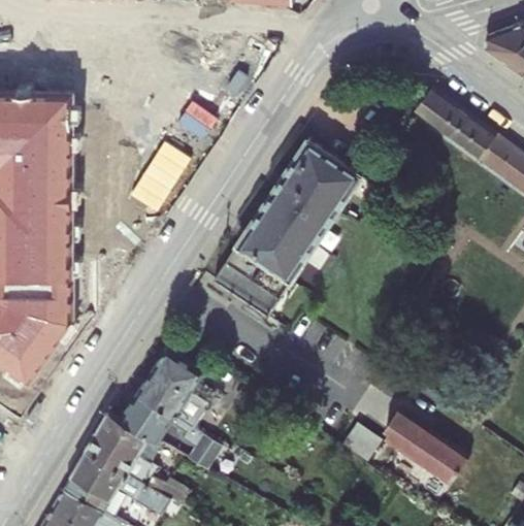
[(523,21),(484,36),(483,48),(520,75),(523,72),(523,21)]
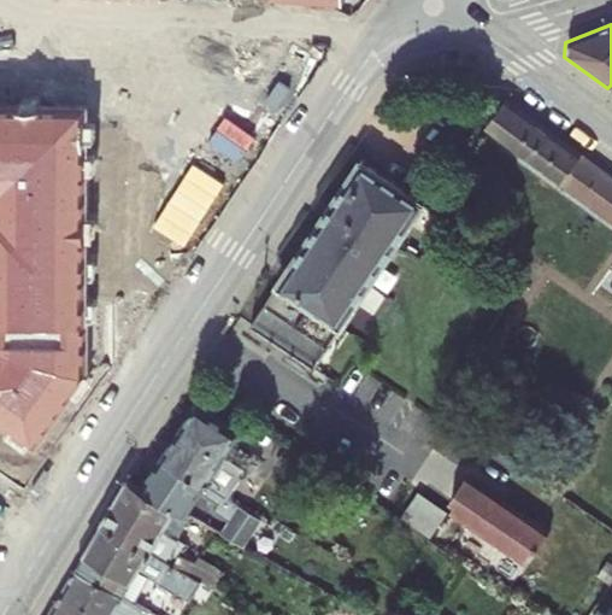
[(288,98),(275,85),(259,107),(275,117),(288,98)]
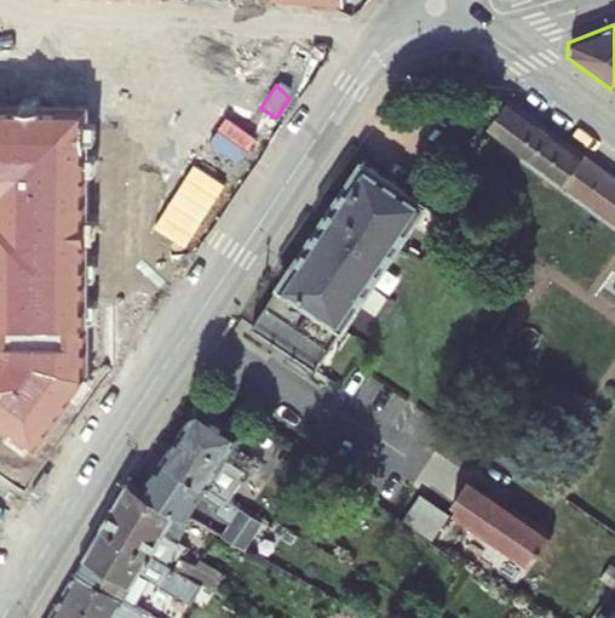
[(0,431),(33,456),(88,378),(85,98),(0,99),(0,431)]
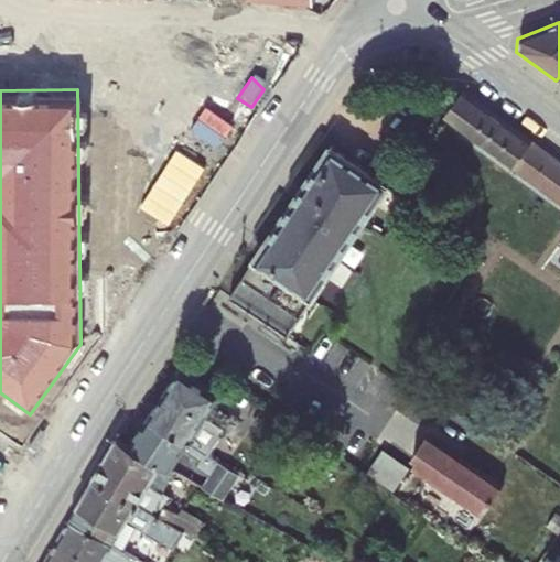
[(453,127),(559,205),(559,239),(558,242),(559,245),(559,168),(459,94),(444,111),(458,121),(453,127)]
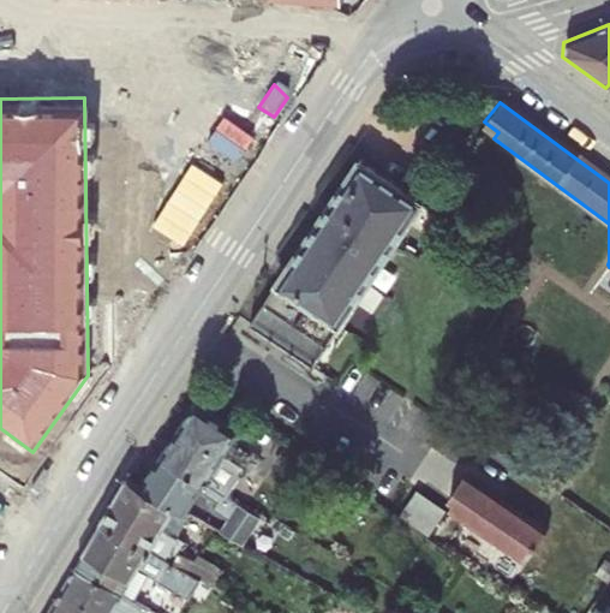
[(359,162),(250,328),(314,370),(424,206),(359,162)]
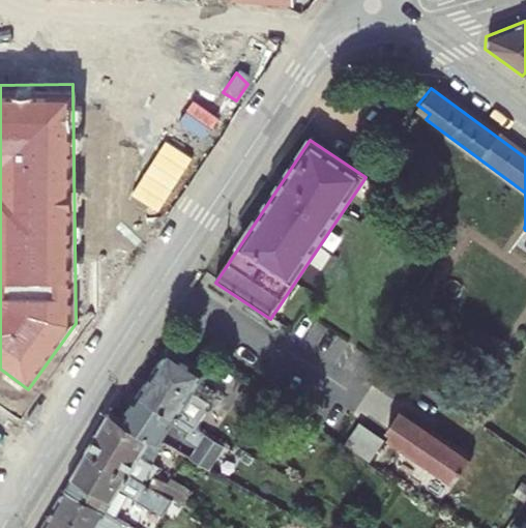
[(207,404),(188,391),(202,373),(168,350),(138,394),(191,429),(207,404)]
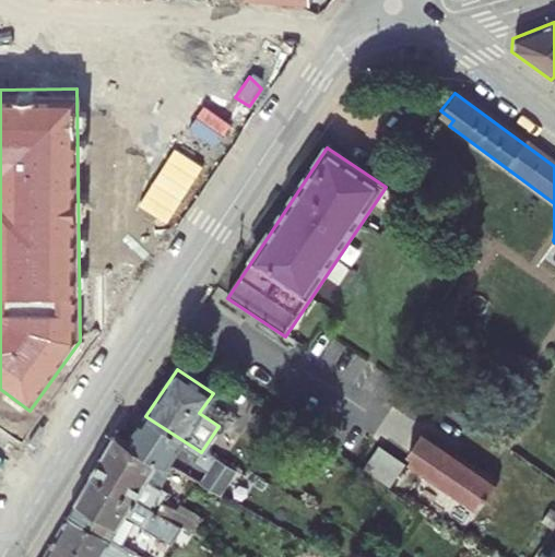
[(201,452),(145,416),(127,446),(155,461),(164,466),(176,448),(193,458),(190,464),(205,474),(198,485),(216,495),(232,473),(201,452)]
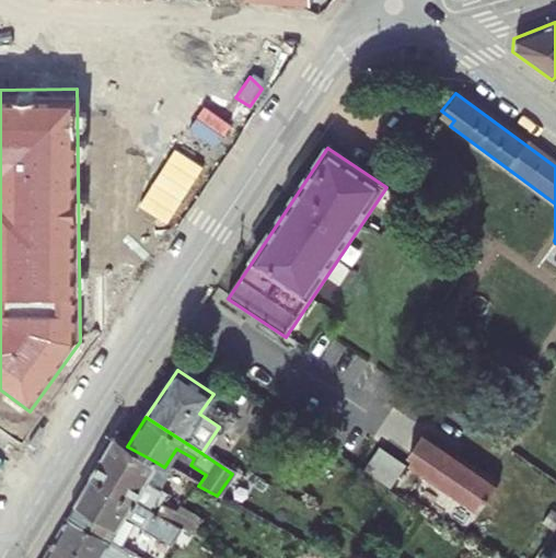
[(412,457),(406,465),(476,513),(497,483),(423,432),(407,455),(412,457)]
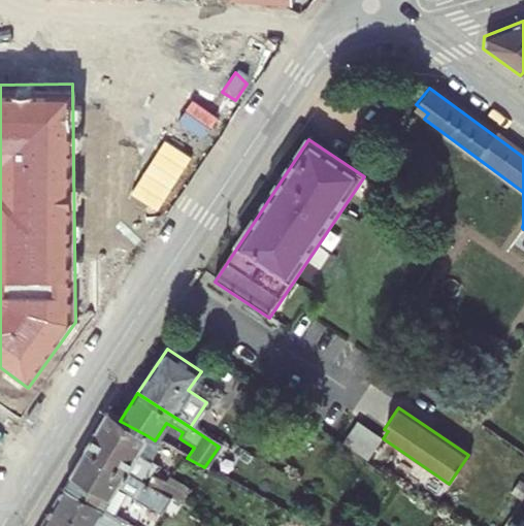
[(169,500),(178,505),(188,489),(167,478),(164,483),(151,475),(156,466),(148,461),(135,454),(146,435),(120,421),(106,414),(85,450),(127,473),(149,487),(169,500)]
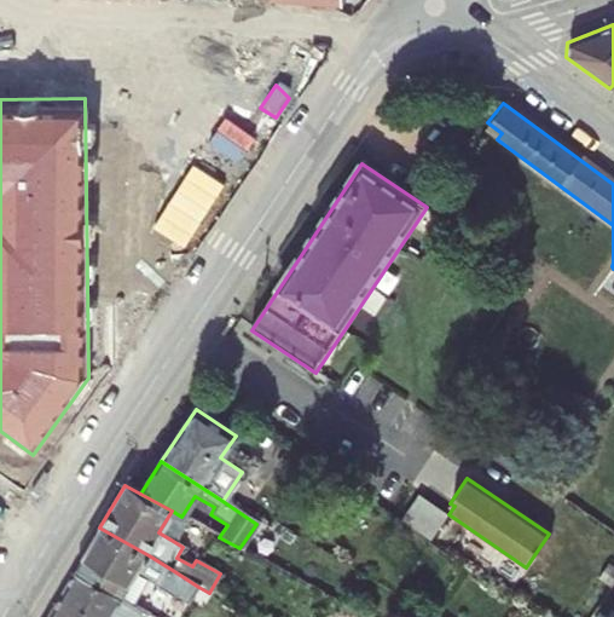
[(430,541),(449,517),(417,495),(400,520),(430,541)]
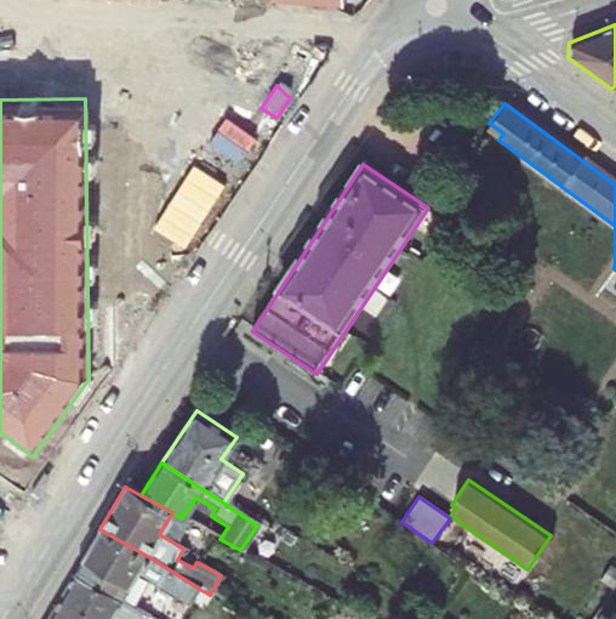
[(182,518),(172,512),(159,534),(174,543),(187,521),(182,518)]
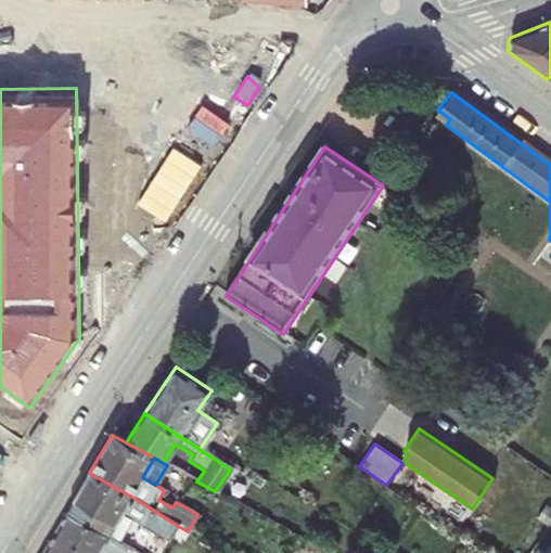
[(66,513),(118,543),(132,521),(168,543),(178,526),(156,512),(133,498),(89,473),(66,513)]
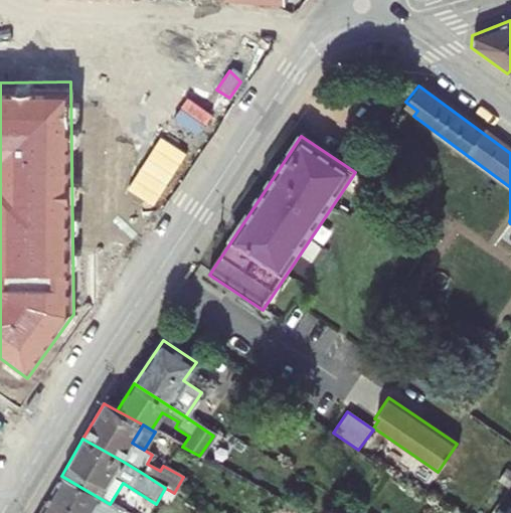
[(110,504),(61,476),(49,495),(79,512),(119,512),(120,511),(110,504)]
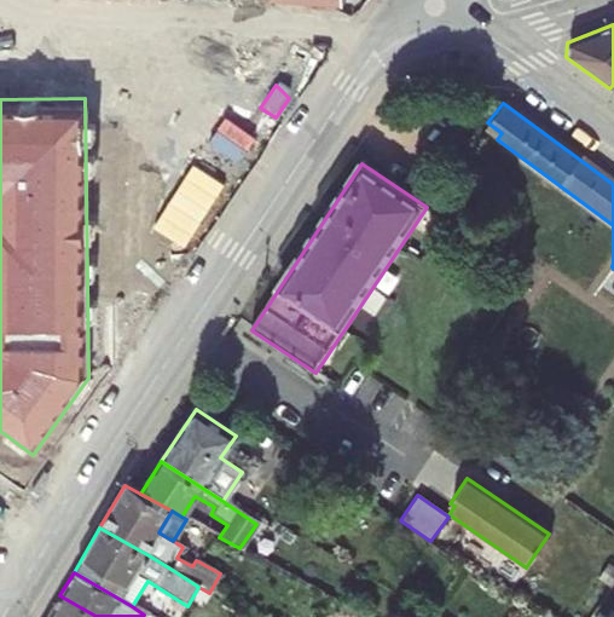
[(96,616),(59,595),(47,616),(96,616)]
